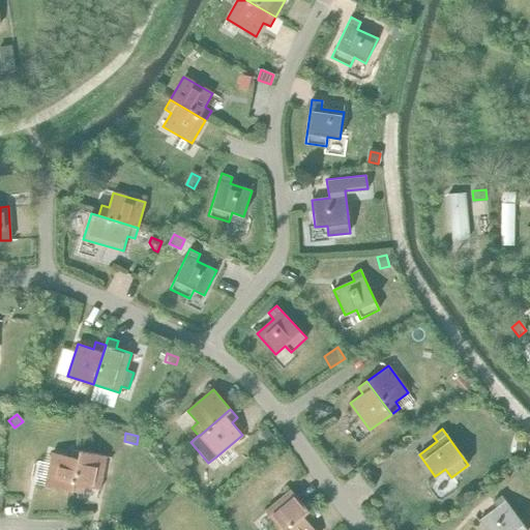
[(518,437),(513,454),(522,455),(526,438),(518,437)]
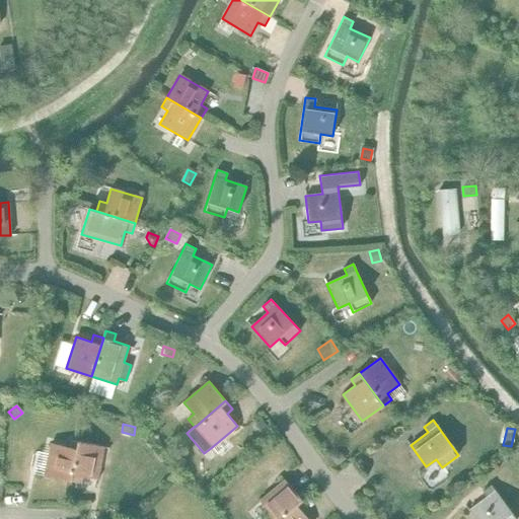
[(45,475),(70,480),(78,442),(68,439),(66,446),(51,443),(45,475)]
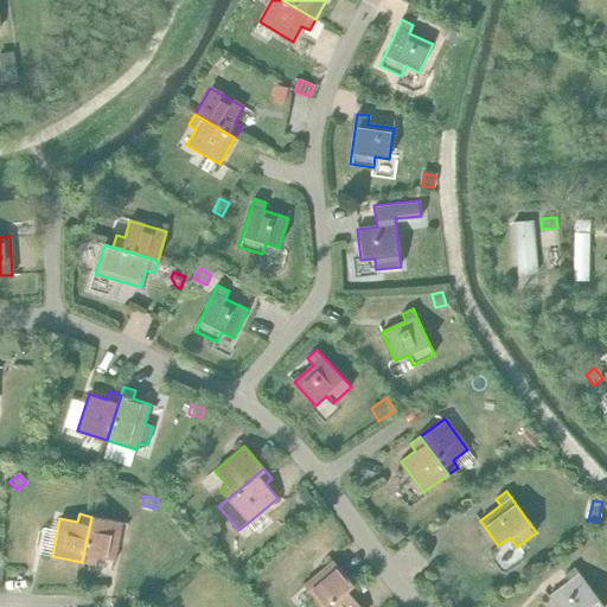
[(91,517),(82,562),(94,564),(96,556),(114,560),(121,523),(91,517)]
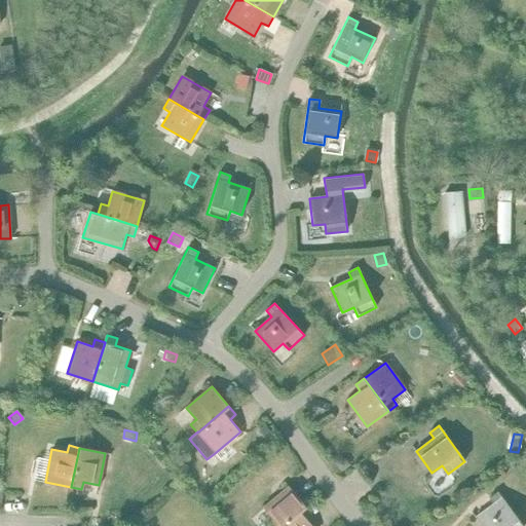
[(268,525),(282,525),(305,506),(289,486),(263,508),(273,520),(267,525),(268,525)]
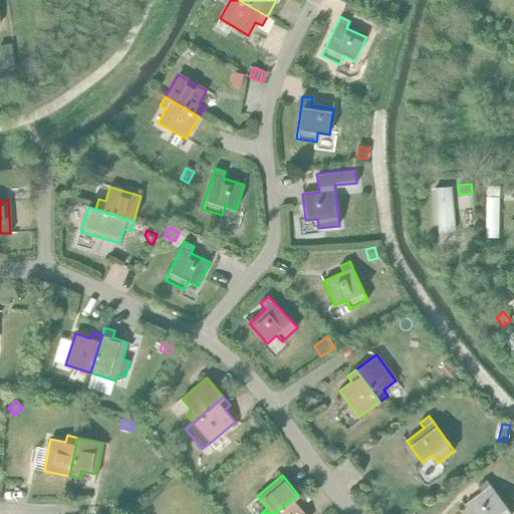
[(482,493),(465,505),(470,513),(511,513),(486,480),(478,487),(482,493)]
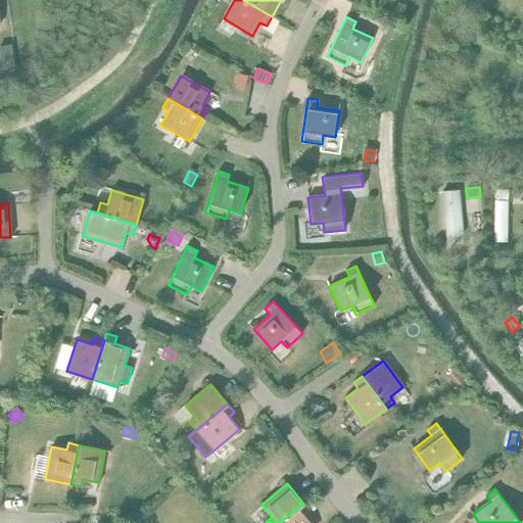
[(311,512),(303,504),(280,522),(311,522),(305,517),(311,512)]
